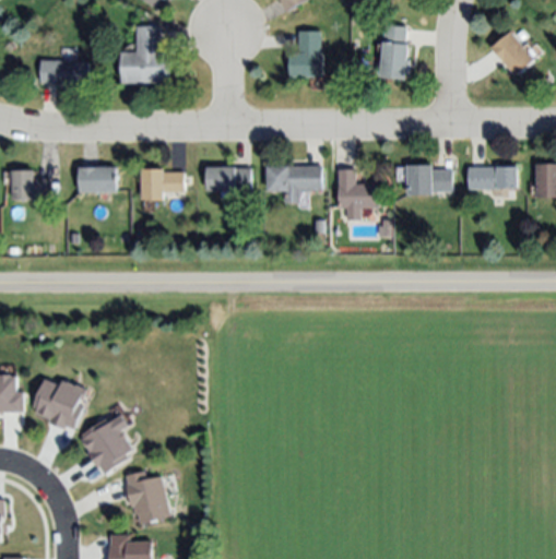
[(135,0),(153,11),(160,0),(135,0)]
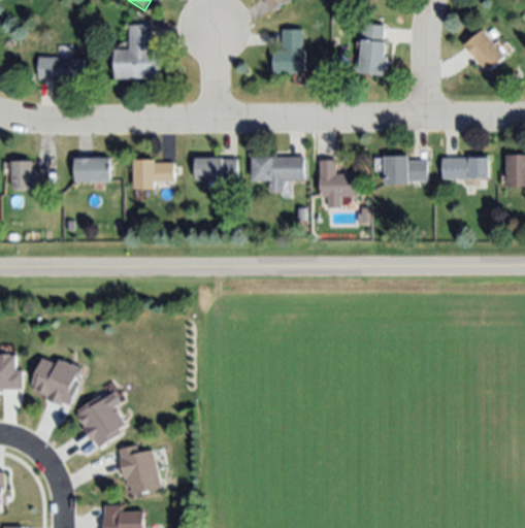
[(288,0),(270,10),(264,0),(288,0)]
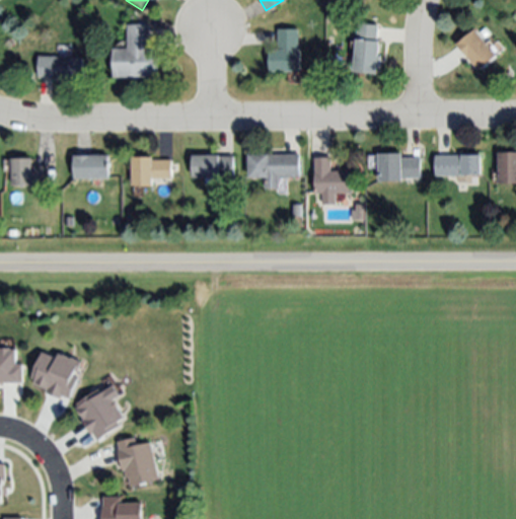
[(353,71),(356,42),(356,40),(357,23),(377,25),(375,41),(377,41),(376,56),(380,56),(379,67),(375,67),(375,73),(353,71)]
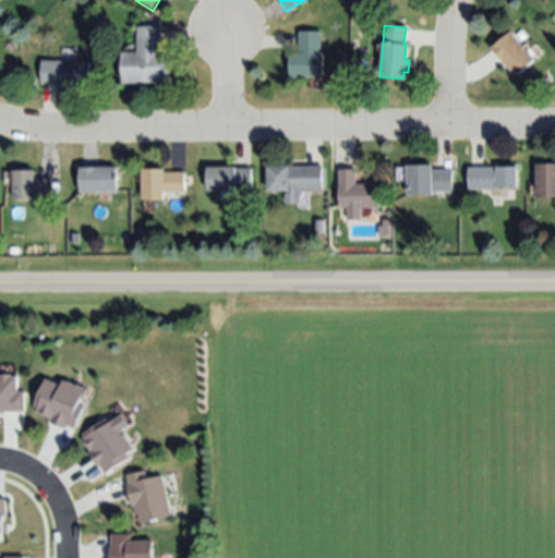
[(121,84),(120,52),(136,52),(136,27),(158,27),(159,53),(169,53),(170,83),(121,84)]
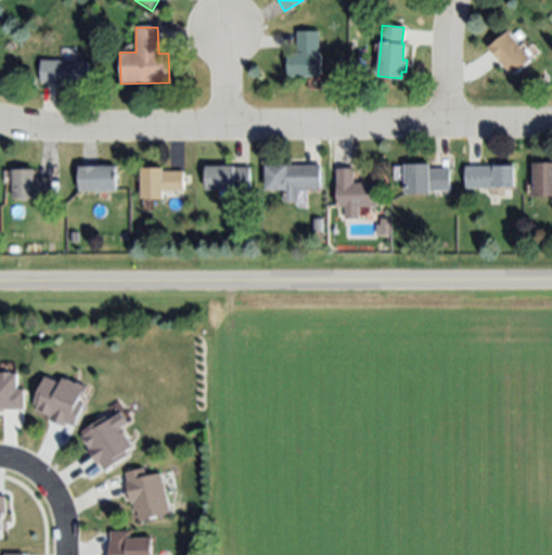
[(487,46),(506,31),(529,60),(511,75),(487,46)]
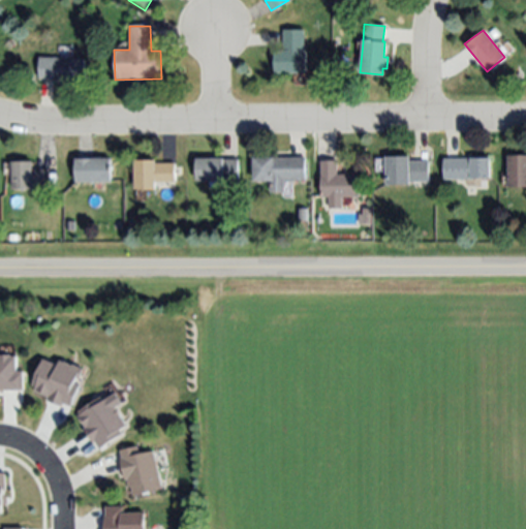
[(304,72),(275,73),(274,51),(283,51),(282,31),(304,31),(304,72)]
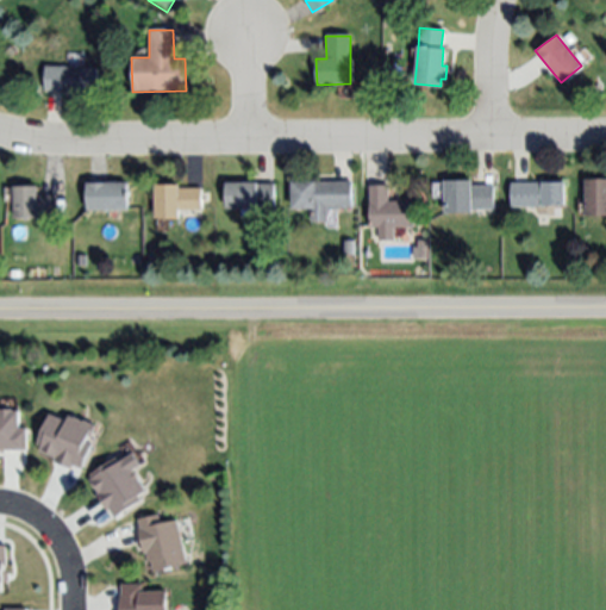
[(7,47),(13,53),(8,58),(1,54),(7,47)]
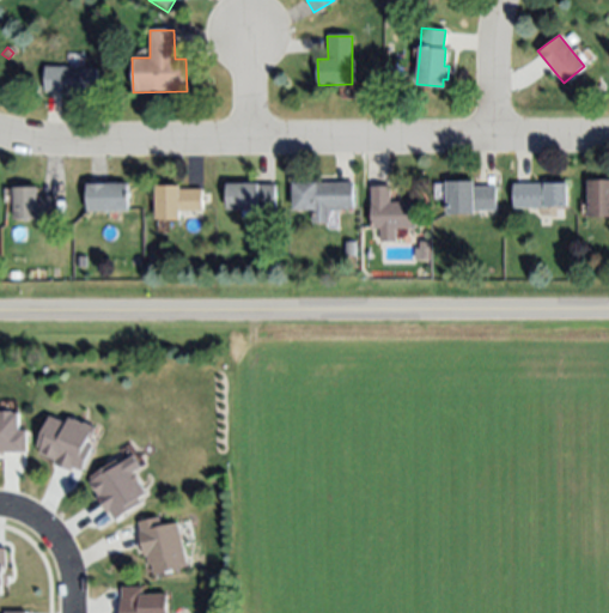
[(43,66),(97,68),(96,93),(42,90),(43,66)]
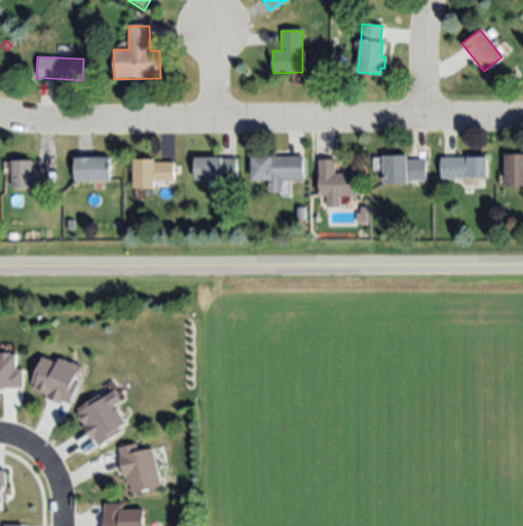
[(522,186),(503,187),(502,155),(522,154),(522,186)]
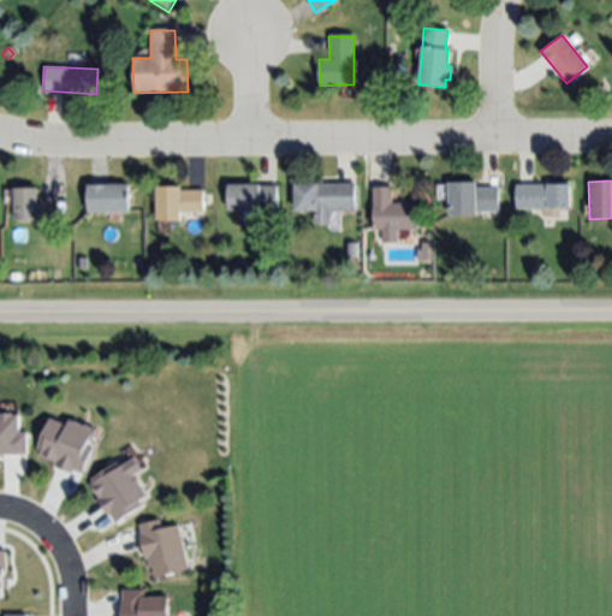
[(447,182),(475,182),(475,188),(495,188),(495,212),(475,212),(475,215),(447,215),(447,182)]
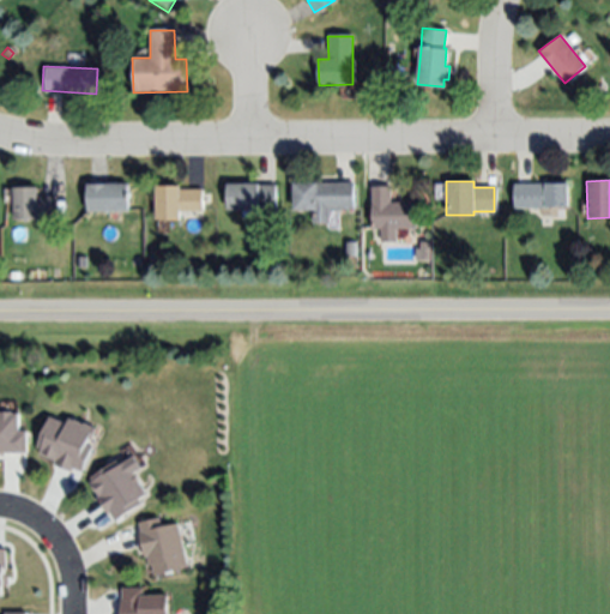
[(351,182),(351,210),(327,210),(327,223),(310,223),(310,211),(293,211),(291,182),(351,182)]
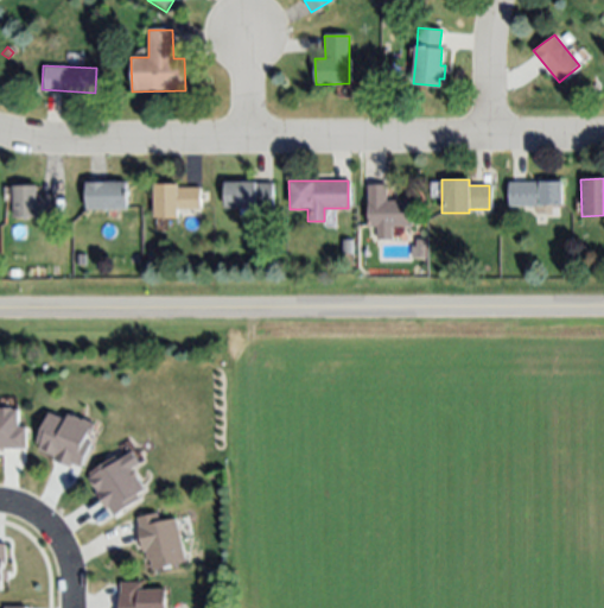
[(507,183),(560,181),(560,206),(508,207),(507,183)]
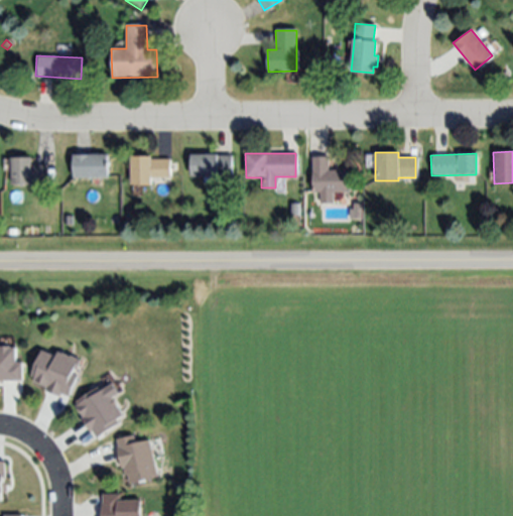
[(189,154),(230,155),(230,176),(189,175),(189,154)]
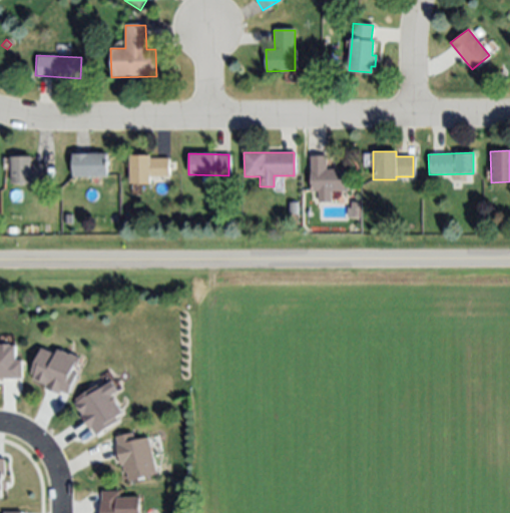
[(104,176),(71,176),(71,154),(104,154),(104,176)]
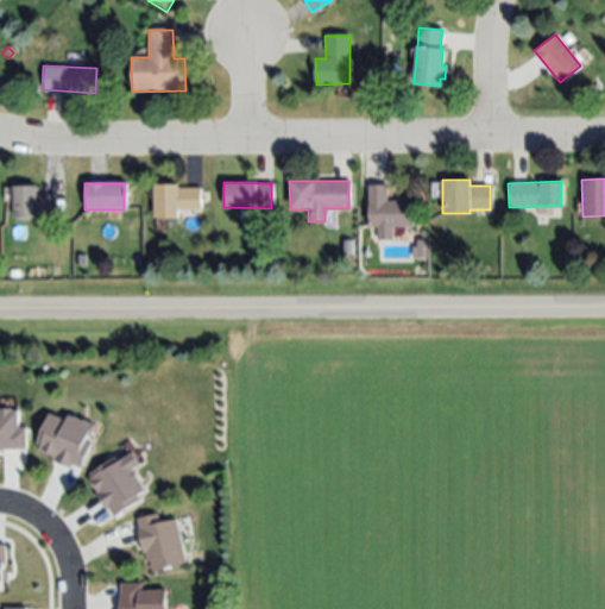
[(153,219),(153,184),(177,184),(177,187),(197,187),(197,209),(177,209),(177,219),(153,219)]
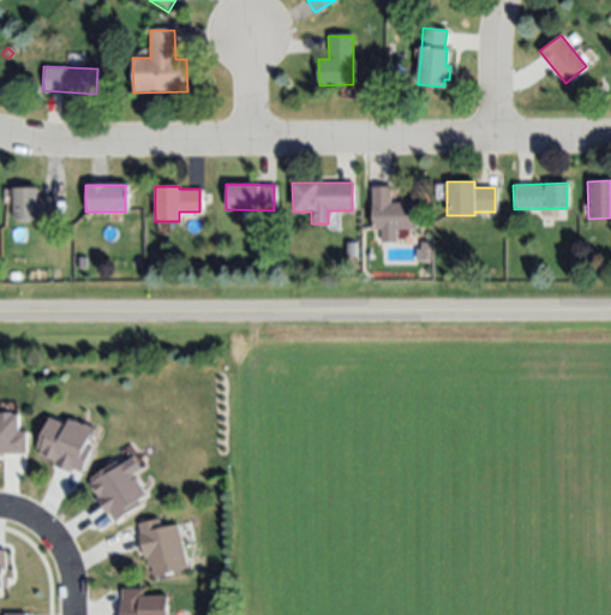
[(371,228),(371,187),(389,187),(389,204),(414,204),(414,230),(395,230),(395,243),(381,243),(379,228),(371,228)]
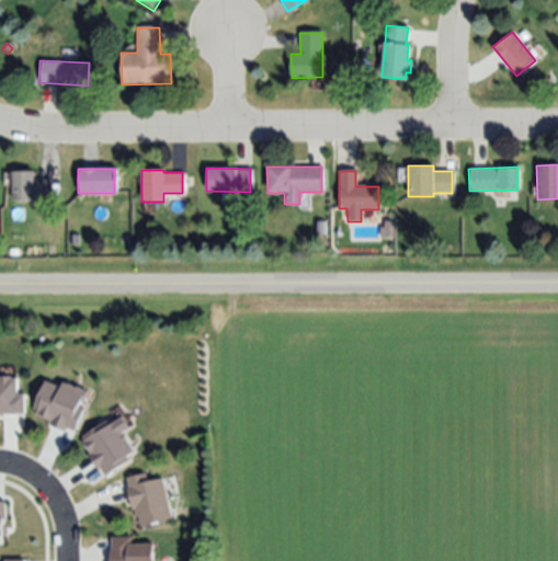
[(50,202),(12,203),(11,186),(3,187),(3,173),(32,172),(32,181),(49,181),(50,202)]
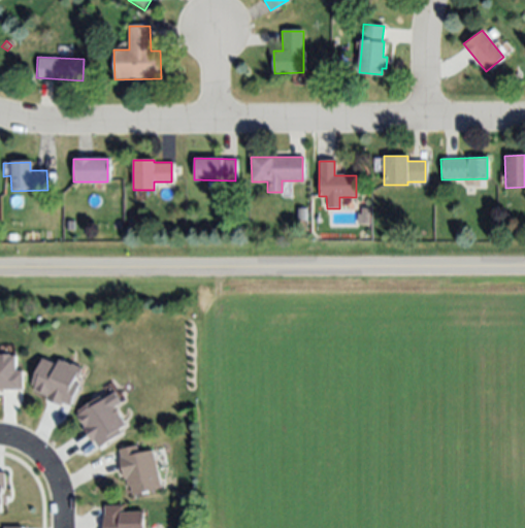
[(296,221),(297,209),(305,209),(305,221),(296,221)]
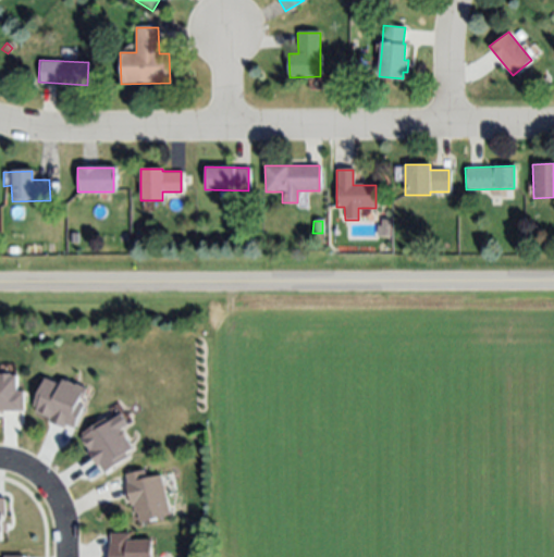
[(76,233),(75,242),(68,242),(68,233),(76,233)]
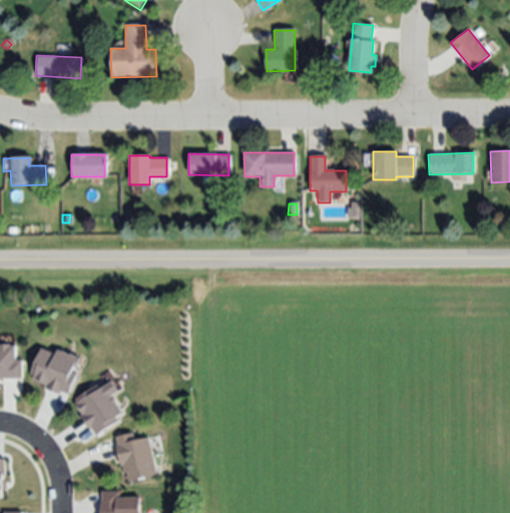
[(134,430),(136,439),(147,436),(158,473),(127,481),(114,435),(134,430)]
